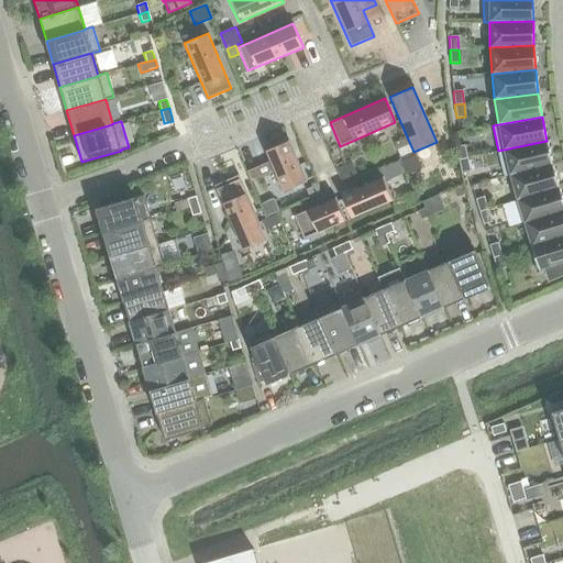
[(306,183),(288,141),(264,151),(268,161),(273,172),(283,192),(306,183)]
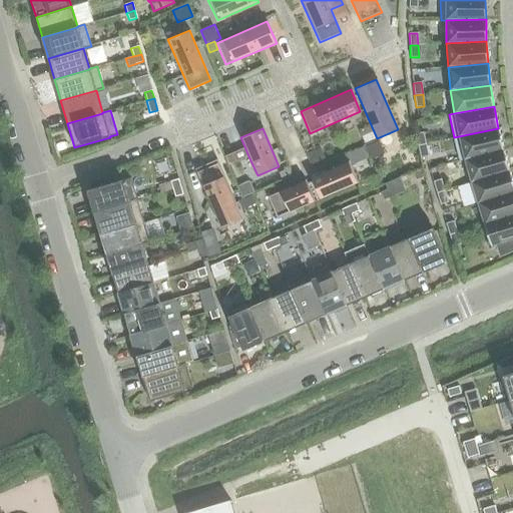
[(460,160),(464,159),(503,149),(498,128),(454,137),(460,160)]
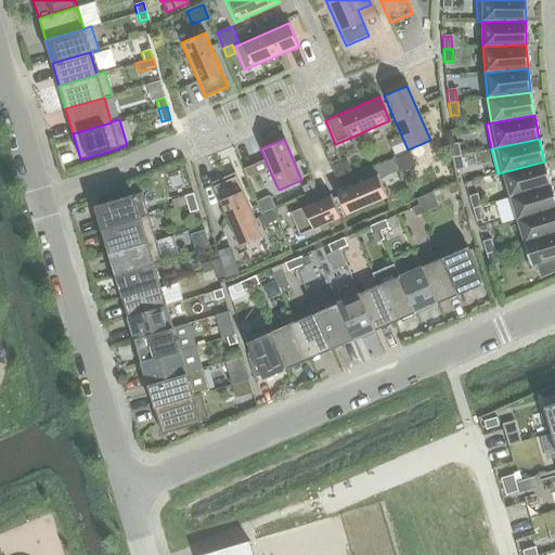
[(457,143),(449,145),(452,158),(461,156),(457,143)]
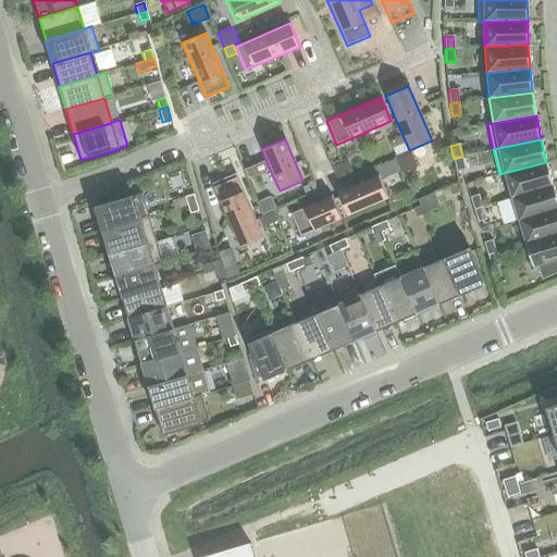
[(417,166),(411,153),(397,159),(404,172),(417,166)]
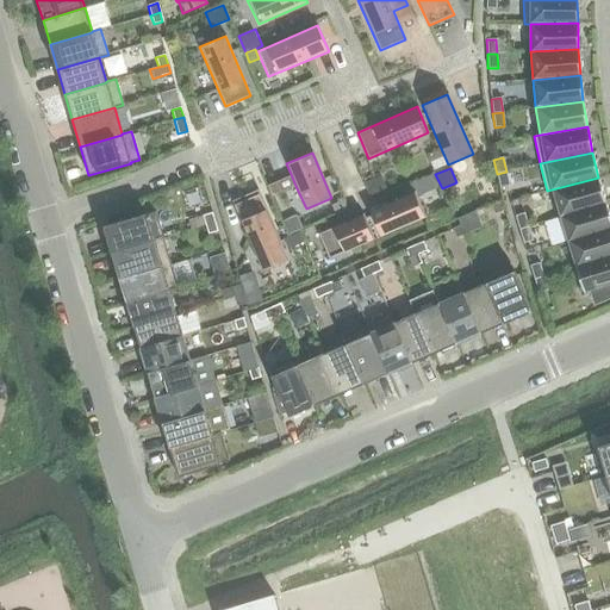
[(509,186),(506,172),(497,174),(499,187),(509,186)]
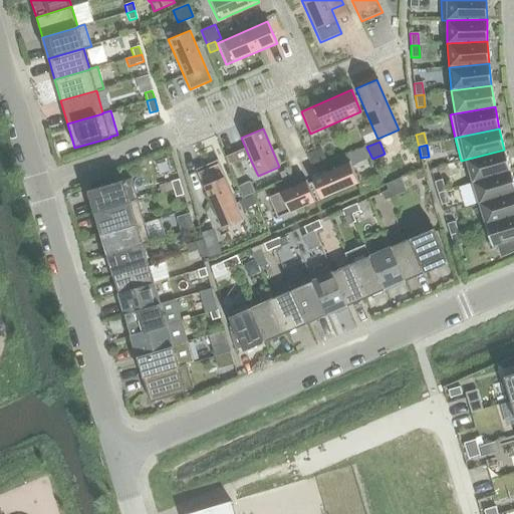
[(249,157),(245,147),(225,157),(229,166),(249,157)]
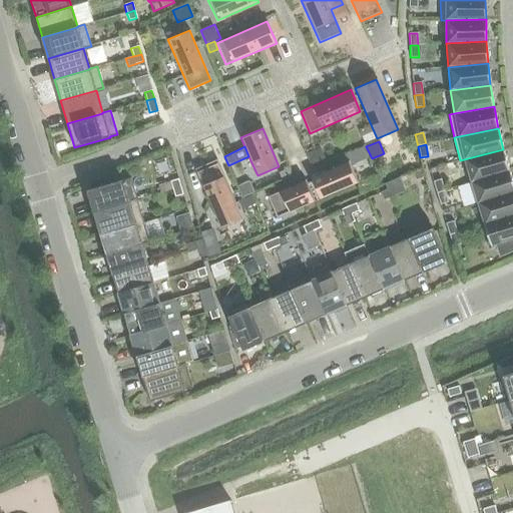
[(363,146),(333,159),(336,166),(349,161),(351,165),(368,158),(363,146)]
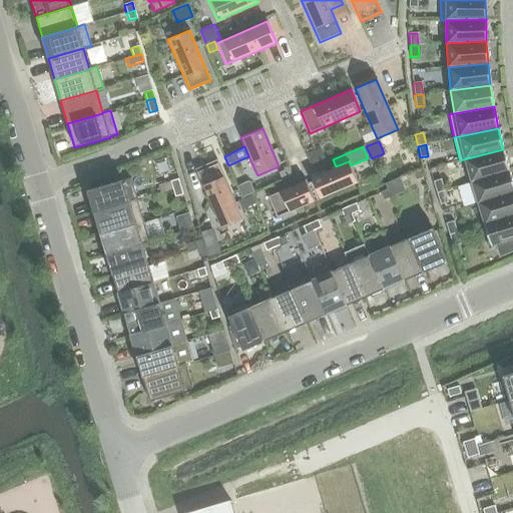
[(325,161),(320,148),(307,154),(313,166),(325,161)]
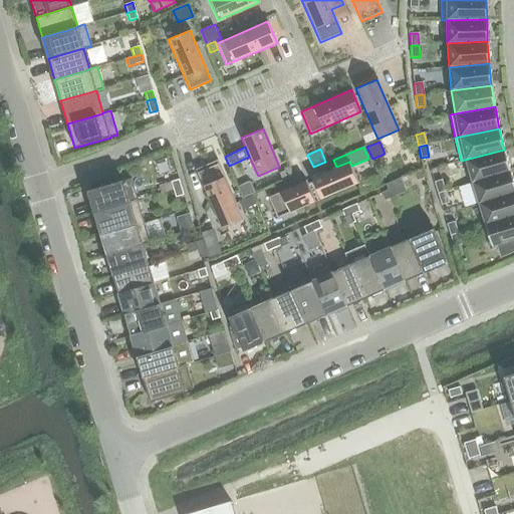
[(510,171),(504,150),(465,160),(472,182),(510,171)]
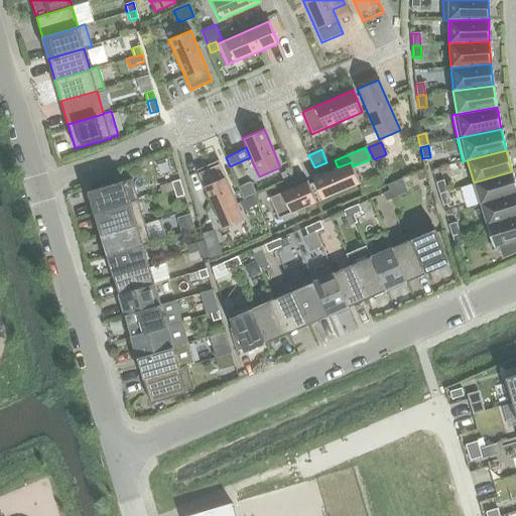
[(240,212),(218,160),(196,170),(218,221),(219,221),(222,229),(243,220),(239,212),(240,212)]
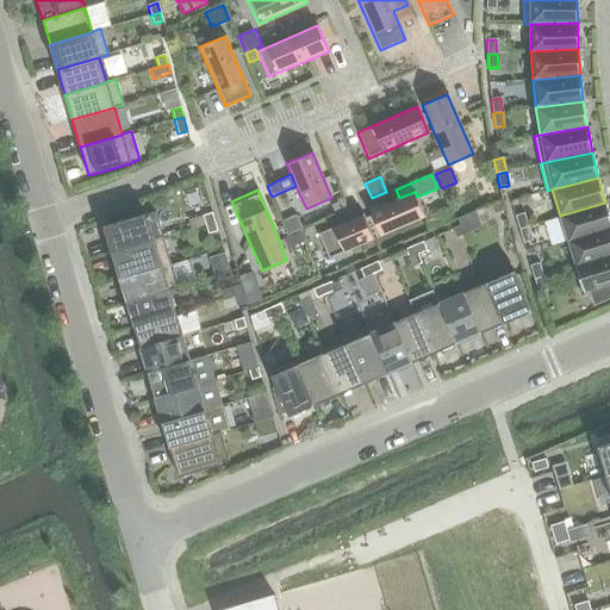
[(369,211),(380,237),(425,217),(417,197),(415,192),(399,198),(369,211)]
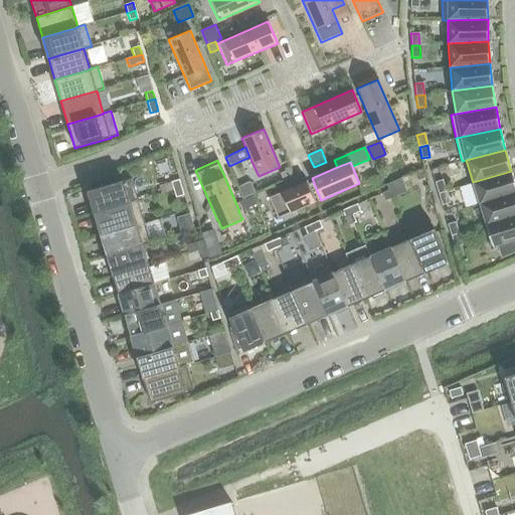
[(289,169),(280,174),(283,181),(293,177),(289,169)]
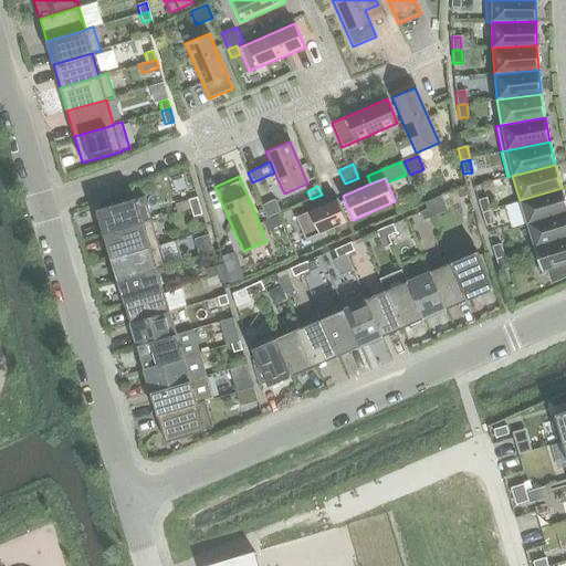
[(520,200),(526,224),(565,211),(565,201),(562,188),(520,200)]
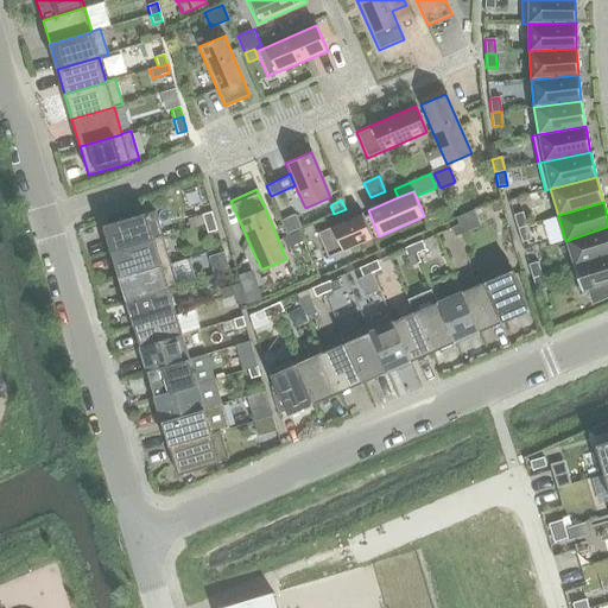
[(202,215),(204,225),(214,221),(211,211),(202,215)]
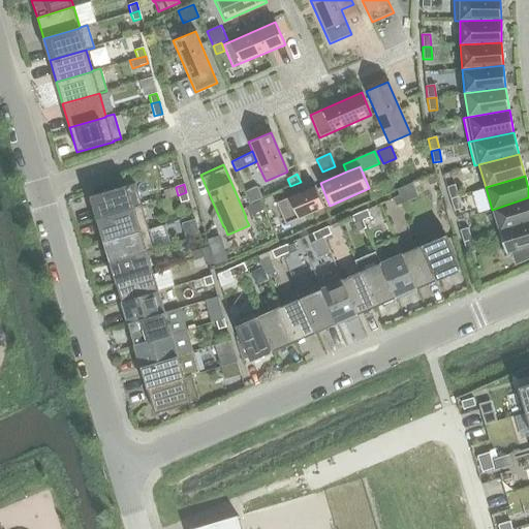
[(400,195),(403,204),(411,199),(418,196),(413,184),(398,191),(400,195)]
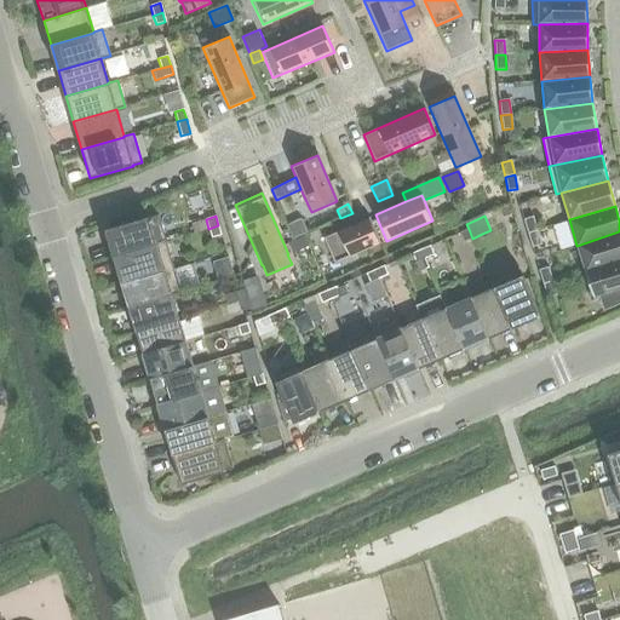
[(156,245),(156,244),(148,217),(105,230),(113,257),(156,245)]
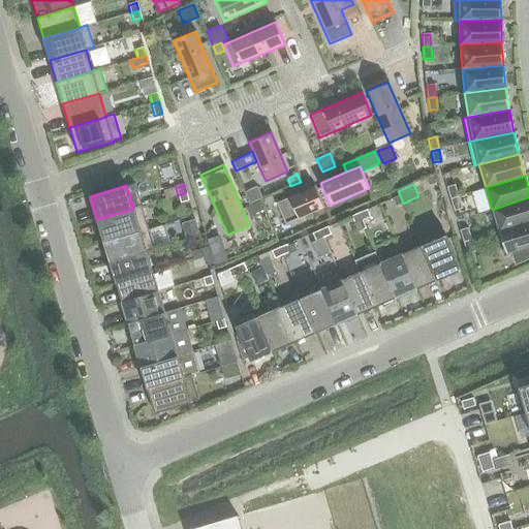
[(314,185),(275,203),(285,224),(324,208),(314,185)]
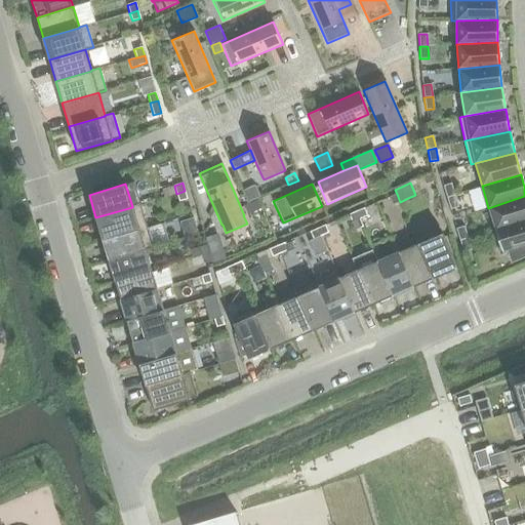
[(451,184),(443,186),(446,198),(454,195),(451,184)]
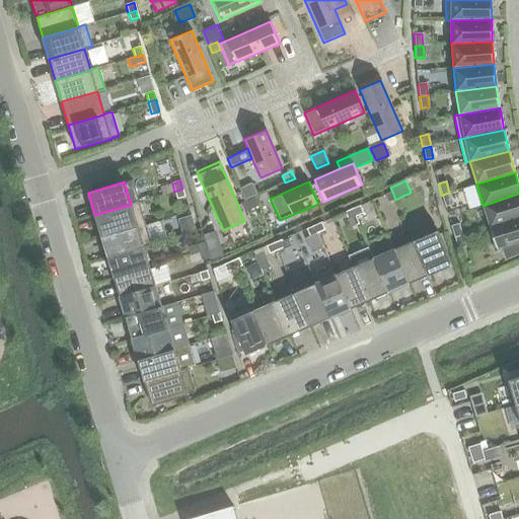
[(172,183),(163,186),(165,194),(174,192),(172,183)]
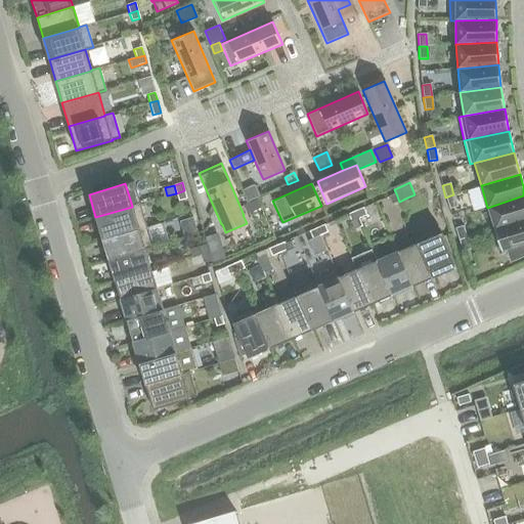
[(186,199),(184,190),(176,193),(178,201),(186,199)]
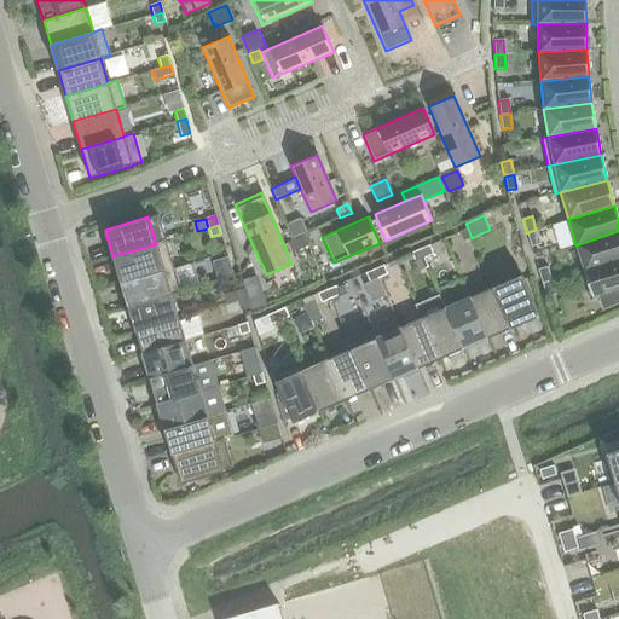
[(468,229),(467,229),(458,232),(463,242),(472,238),(468,229)]
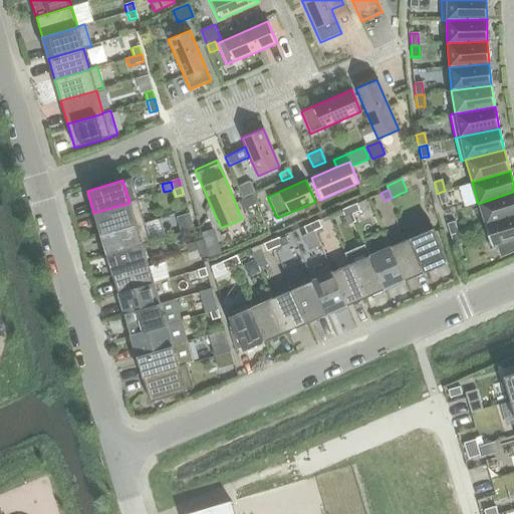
[(445,191),(437,194),(441,205),(449,203),(445,191)]
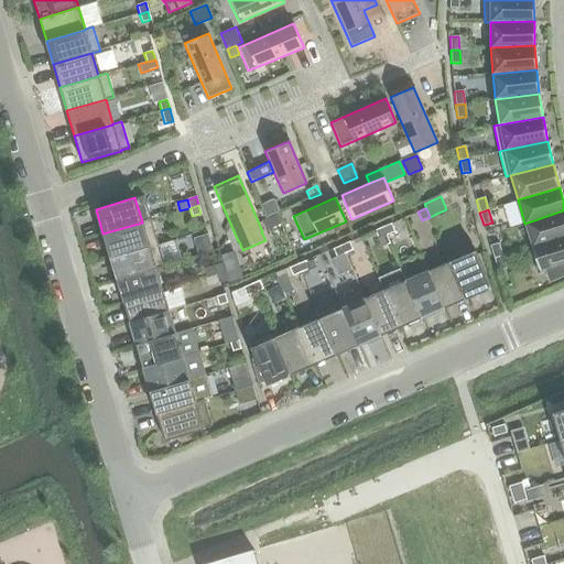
[(563,236),(563,210),(524,224),(532,247),(563,236)]
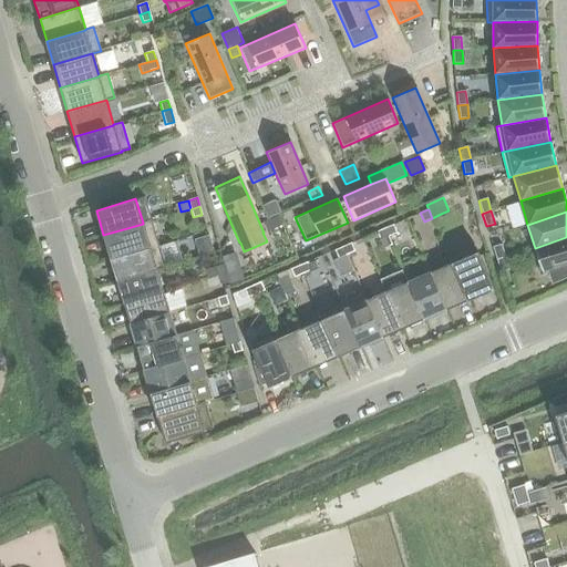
[(265,220),(269,229),(281,224),(278,215),(265,220)]
